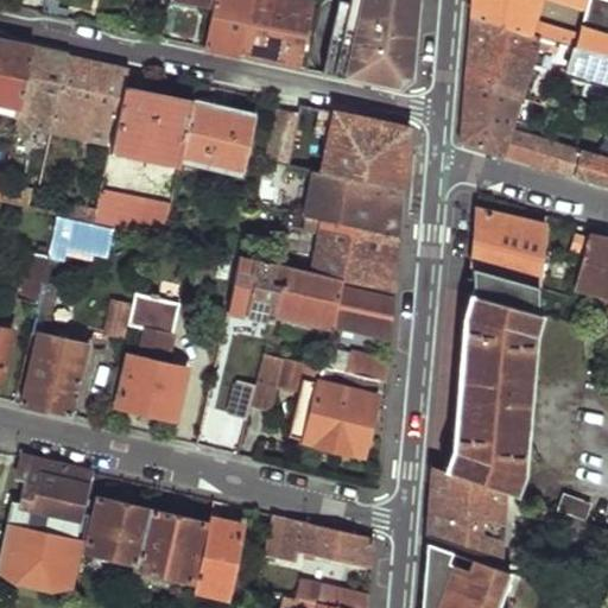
[(135,0),(128,31),(139,33),(147,35),(147,24),(152,0),(135,0)]
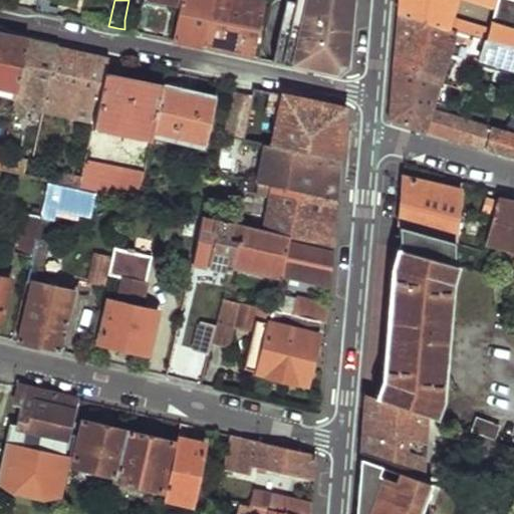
[(182,0),(173,40),(191,44),(204,47),(214,0),(182,0)]
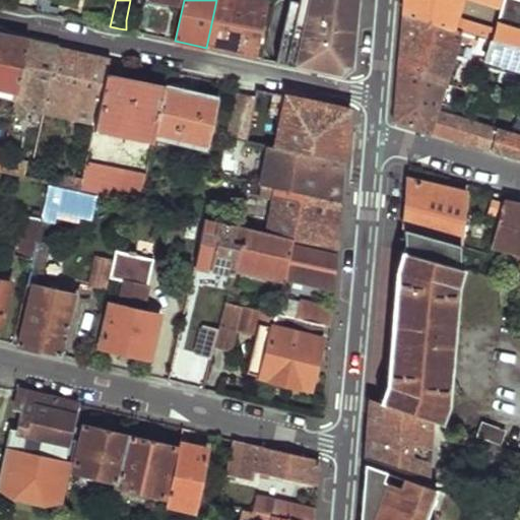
[(216,0),(206,48),(235,54),(257,58),(269,3),(253,0),(216,0)]
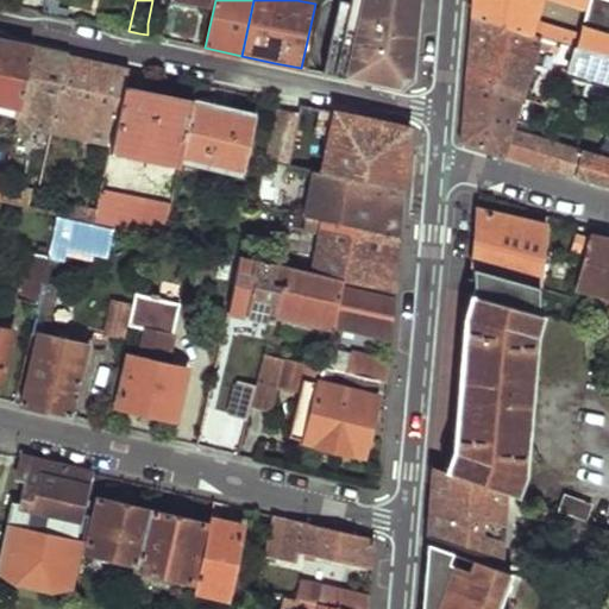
[(324,74),(413,92),(421,0),(349,0),(349,2),(338,0),(324,74)]
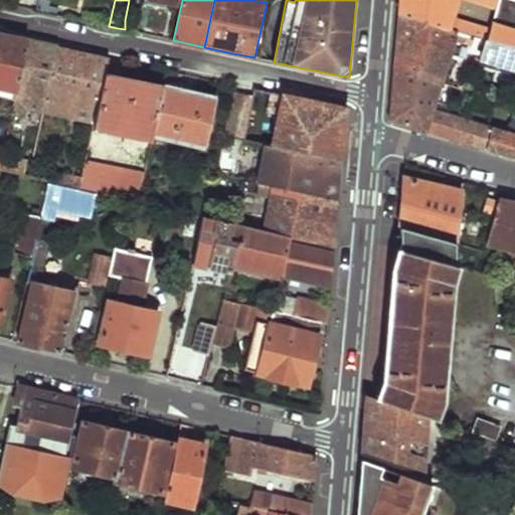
[(514,0),(402,0),(401,16),(455,29),(483,38),(514,47),(514,0)]
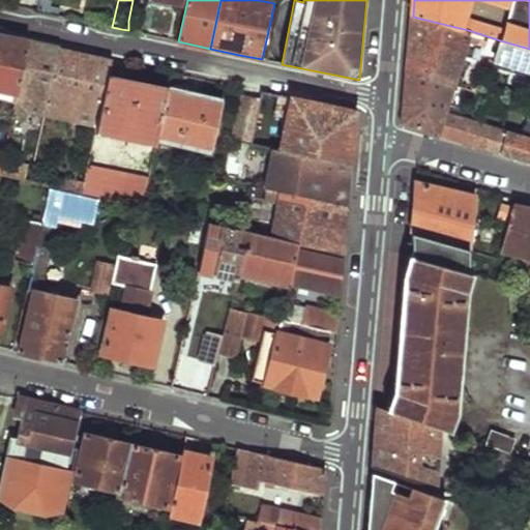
[(408,70),(455,82),(468,30),(413,17),(410,43),(408,70)]
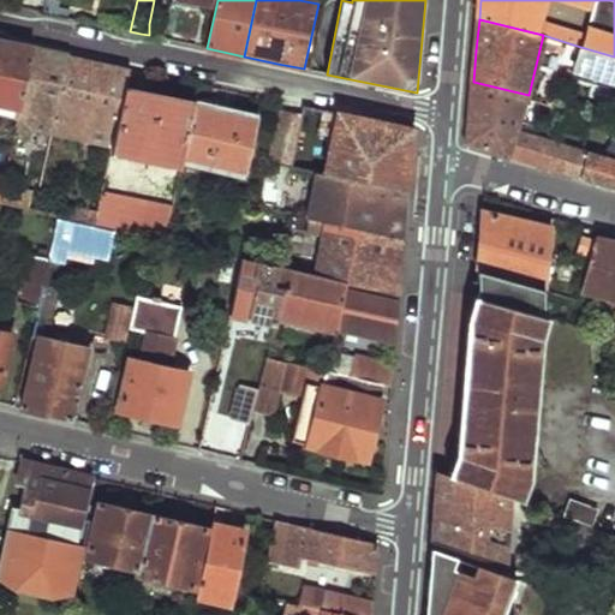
[(0,40),(0,105),(10,108),(9,114),(21,117),(35,48),(7,42),(0,40)]
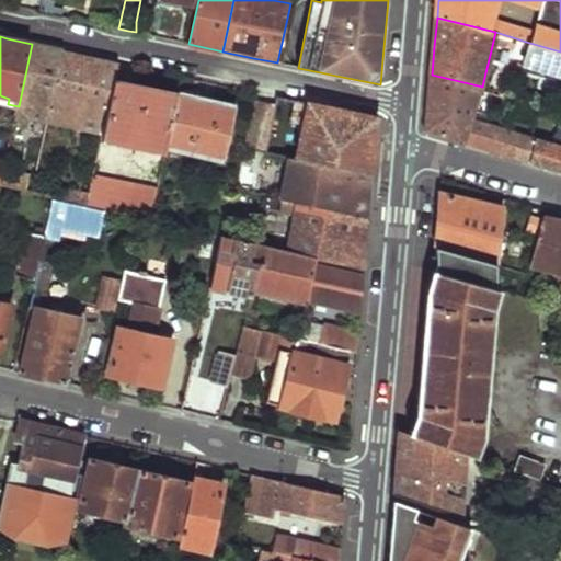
[(560,52),(526,42),(521,65),(560,77),(560,121),(556,142),(533,137),(526,160),(552,168),(560,170),(560,52)]
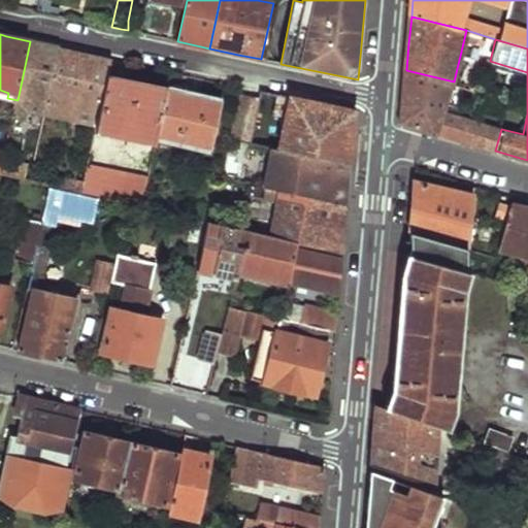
[(30,41),(18,100),(13,119),(24,122),(26,109),(29,97),(50,101),(61,48),(46,44),(30,41)]
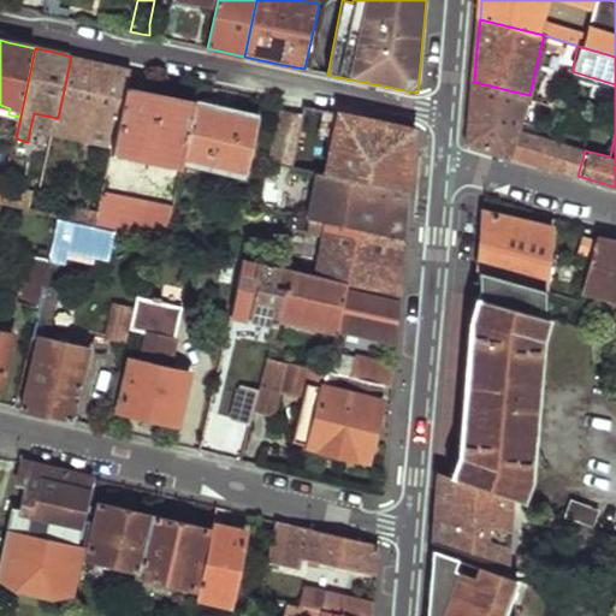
[(71,57),(58,118),(55,134),(69,136),(72,120),(104,128),(100,144),(114,147),(128,88),(131,69),(99,61),(71,57)]
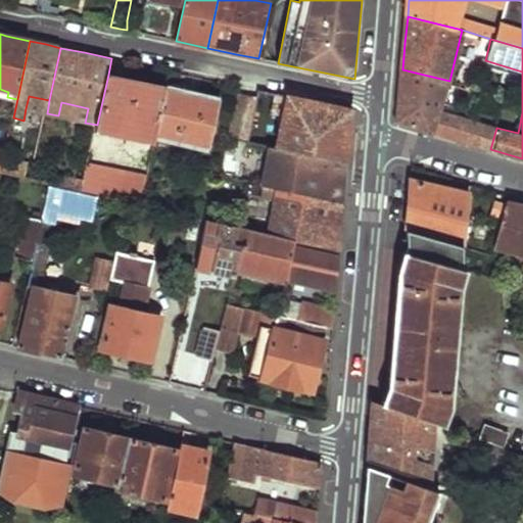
[(398,122),(490,149),(496,128),(442,111),(449,81),(402,69),(398,122)]
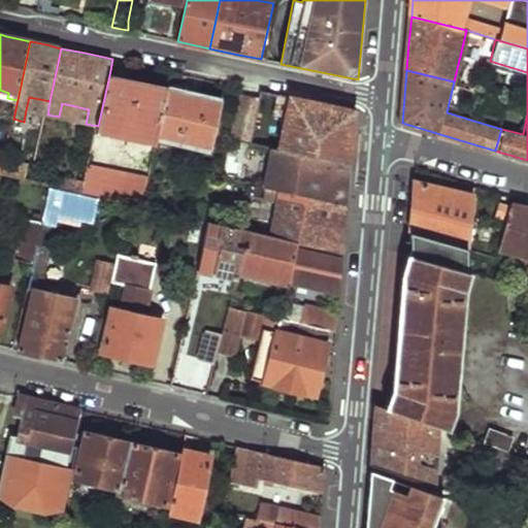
[(109,75),(98,126),(97,132),(158,145),(159,139),(170,88),(109,75)]
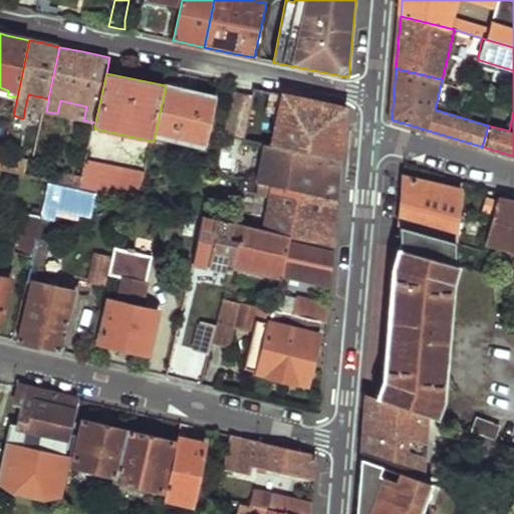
[(166,85),(155,136),(206,147),(218,96),(166,85)]
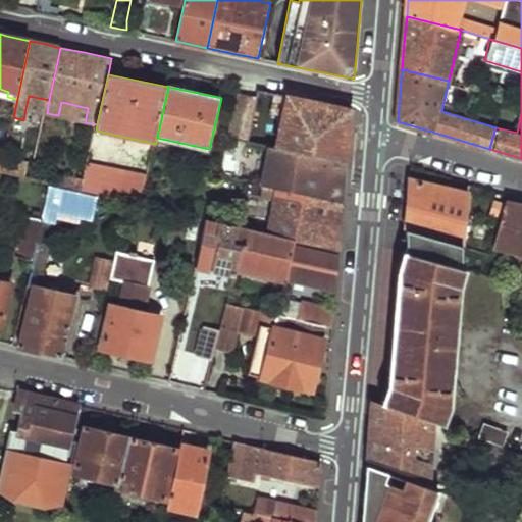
[(258,97),(249,140),(271,145),(348,162),(351,135),(353,110),(259,90),(258,97)]
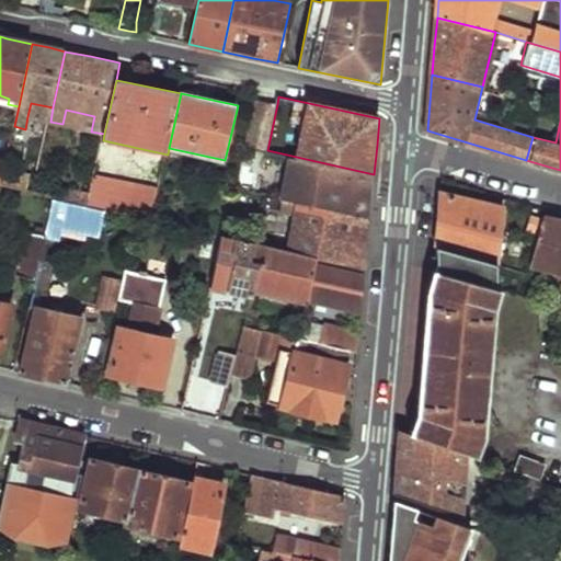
[(267,150),(277,104),(256,100),(247,146),(267,150)]
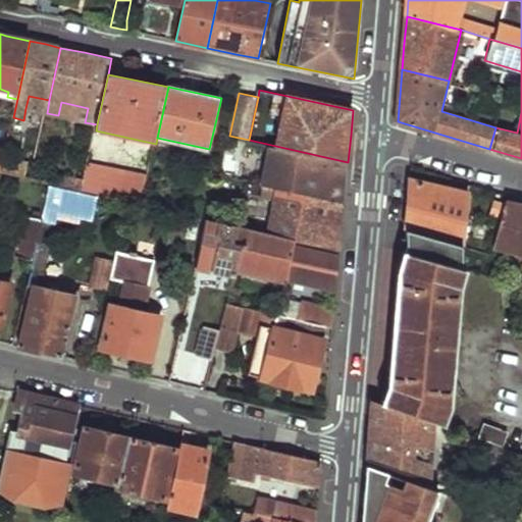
[(29,96),(25,108),(47,113),(49,100),(29,96)]
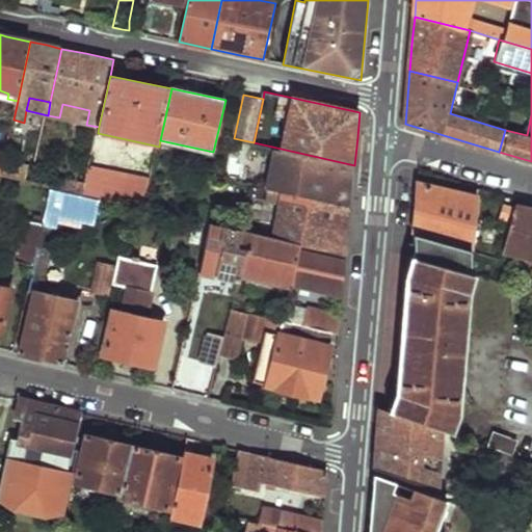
[(276,148),(267,188),(351,208),(353,184),(354,165),(276,148)]
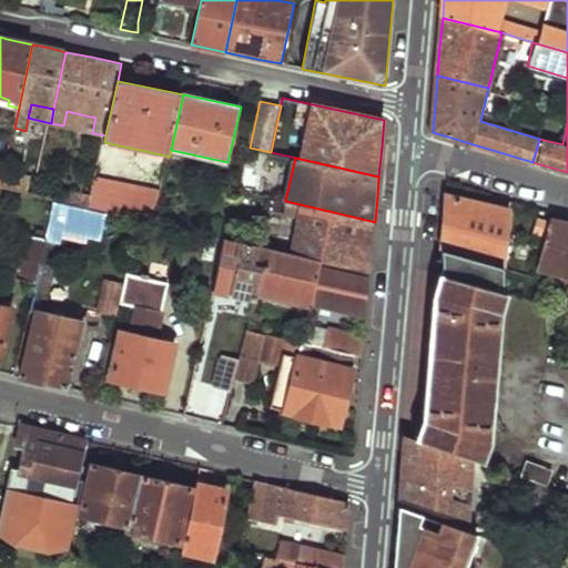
[(97,179),(90,210),(109,213),(141,221),(155,224),(162,194),(97,179)]
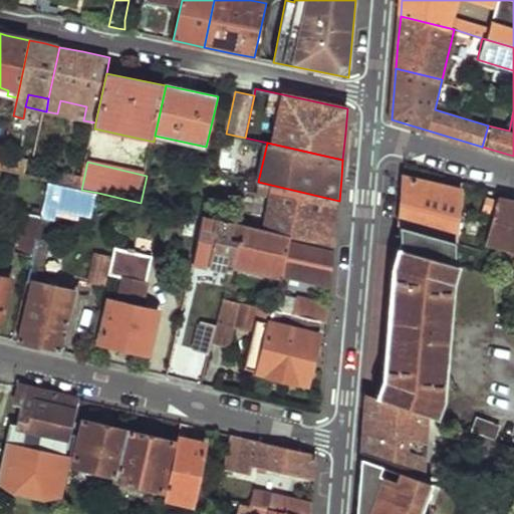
[(381,233),(380,242),(420,253),(422,234),(457,243),(462,191),(404,177),(400,228),(382,223),(381,233)]
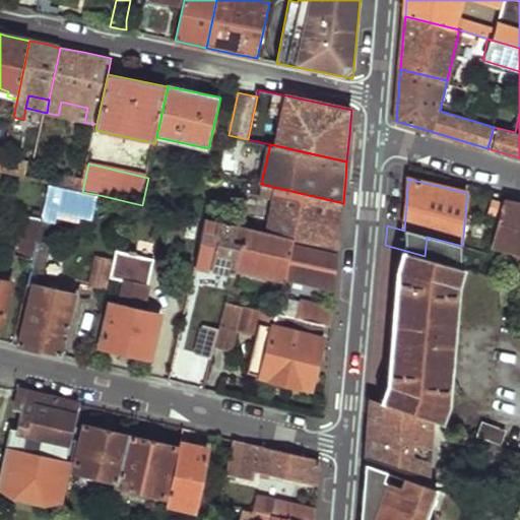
[(274,199),(267,234),(340,251),(341,229),(343,203),(261,184),(259,196),(274,199)]
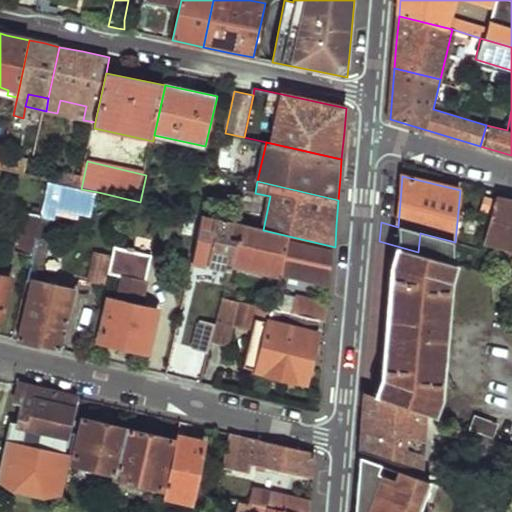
[(51,182),(46,200),(93,212),(98,192),(81,189),(51,182)]
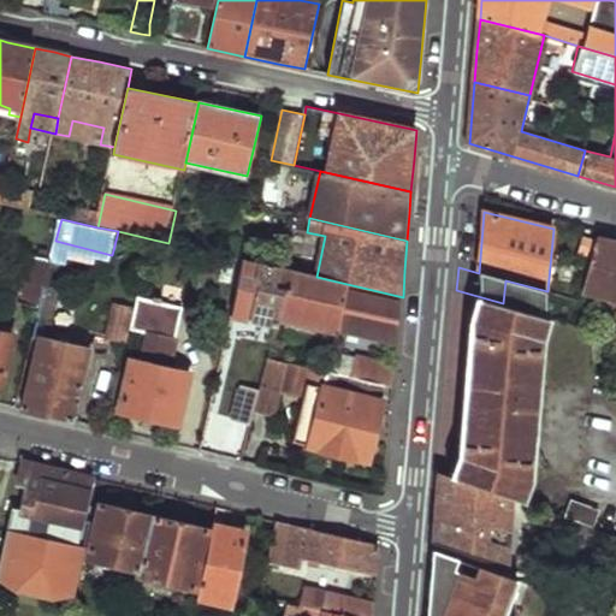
[(615,242),(598,238),(581,291),(615,301),(615,242)]
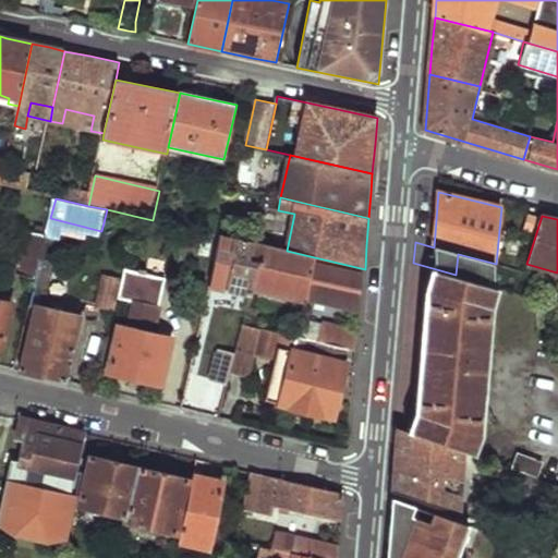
[(28,230),(19,271),(37,275),(40,258),(47,235),(28,230)]
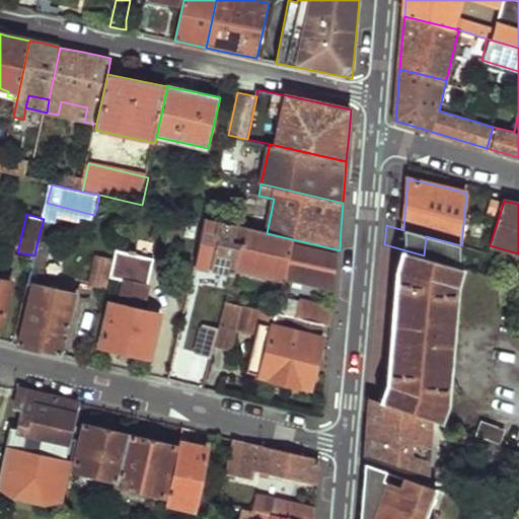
[(215,238),(208,269),(230,275),(233,265),(239,238),(232,236),(234,226),(233,226),(227,224),(206,220),(203,231),(213,234),(215,238)]
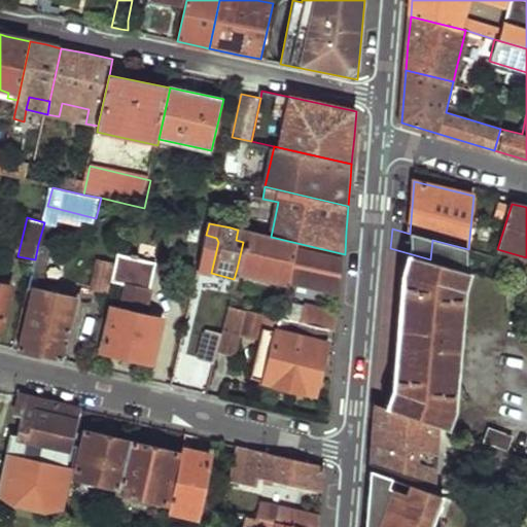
[(243,242),(237,269),(290,281),(299,247),(245,235),(243,242)]
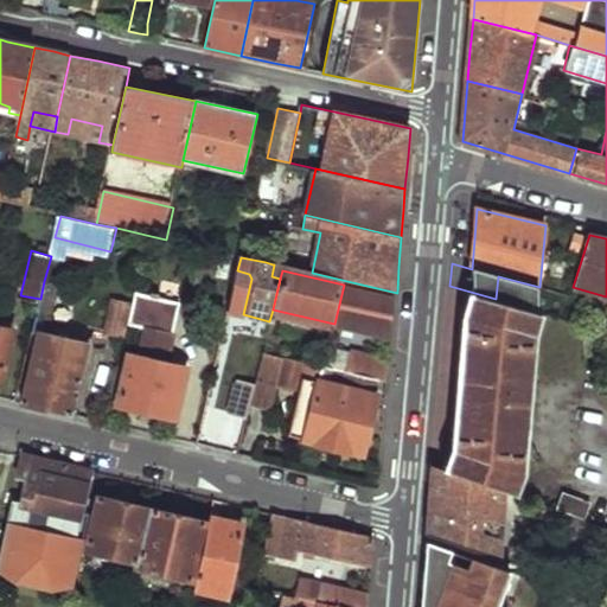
[(44,281),(40,299),(31,331),(39,332),(40,325),(49,327),(59,285),(44,281)]
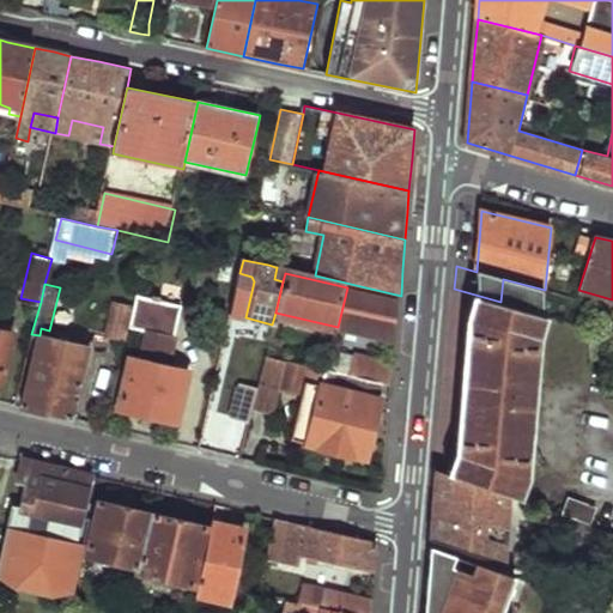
[(347,287),(338,327),(396,341),(399,315),(400,301),(347,287)]
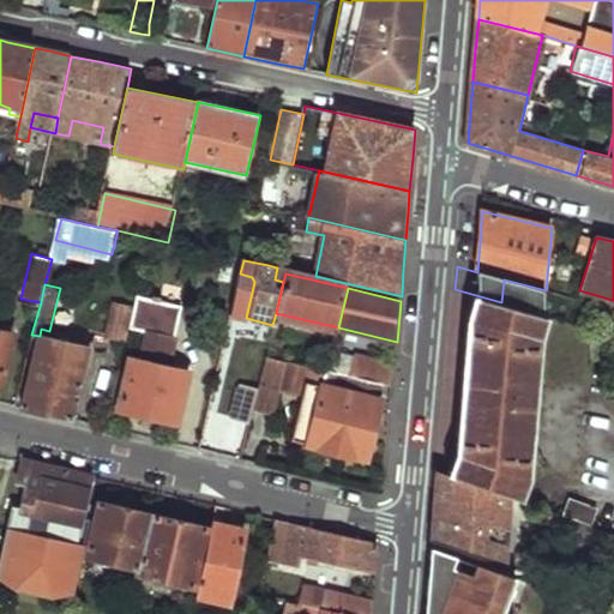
[(459,455),(451,476),(512,498),(517,499),(527,480),(539,338),(543,318),(476,299),(471,318),(459,455)]
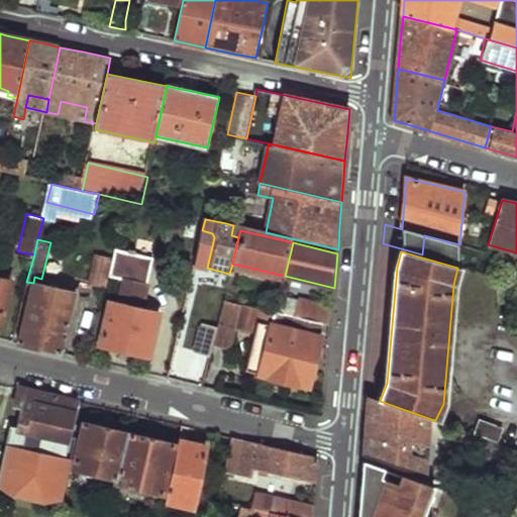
[(109,301),(99,344),(149,356),(159,313),(141,309),(125,305),(126,304),(127,303),(128,302),(129,302),(130,302),(132,302),(135,303),(136,304),(138,303),(139,303),(141,302),(142,301),(142,300),(143,299),(146,290),(141,288),(146,270),(138,260),(115,253),(113,261),(108,279),(123,284),(118,303),(109,301)]
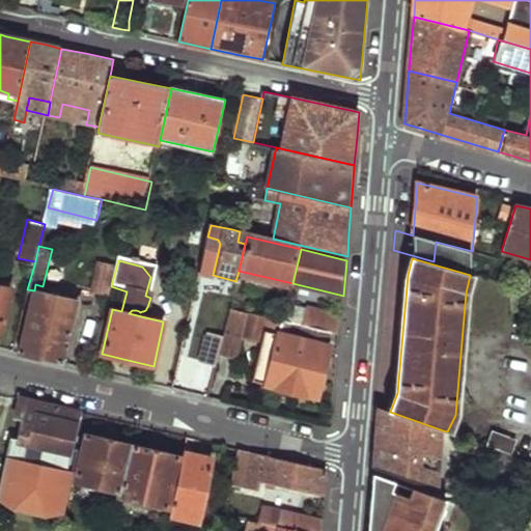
[(99,263),(90,289),(110,295),(111,286),(116,268),(99,263)]
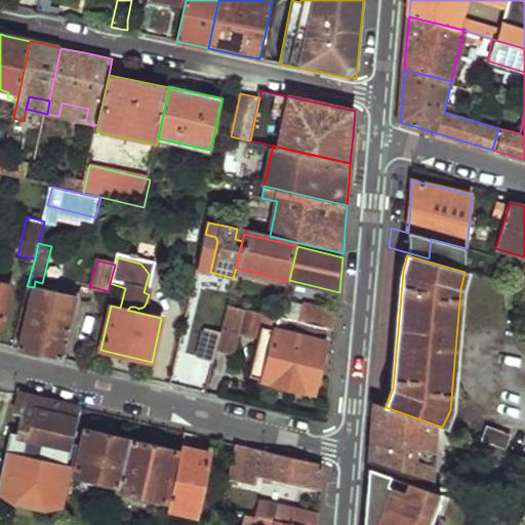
[(155,267),(140,264),(149,274),(144,292),(149,294),(155,267)]
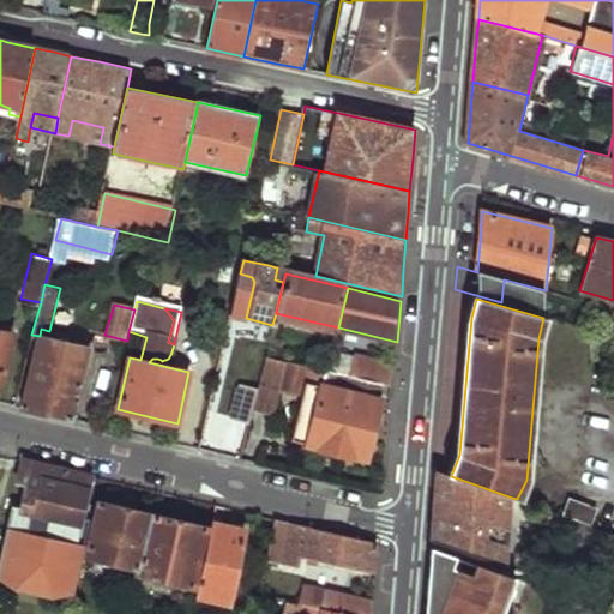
[(0,327),(0,384),(13,331),(0,327)]
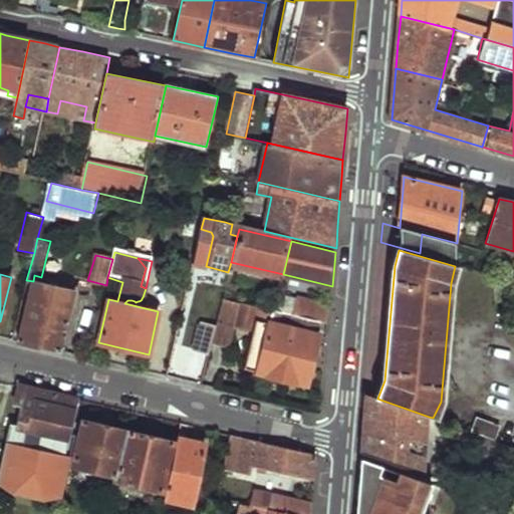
[(33,281),(18,340),(60,350),(73,291),(33,281)]
